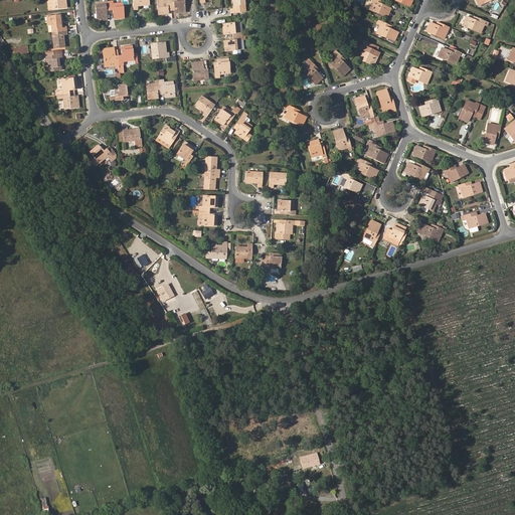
[(66,7),(65,0),(50,0),(51,8),(51,9),(66,7)]
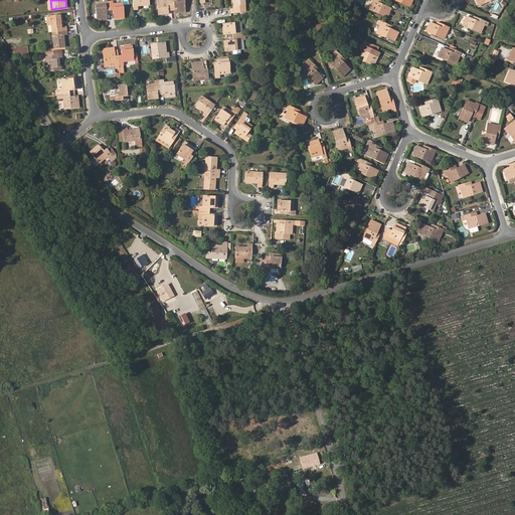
[(138,9),(137,6),(143,5),(143,4),(149,3),(148,0),(136,0),(133,1),(134,10),(138,9)]
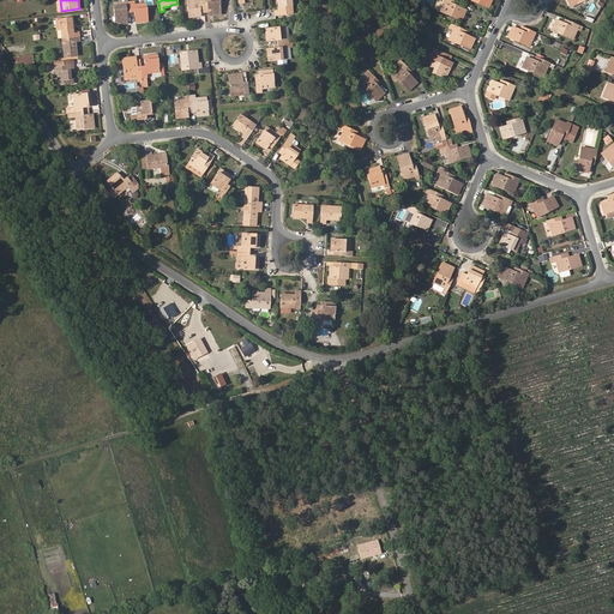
[(200,12),(199,6),(204,6),(203,0),(187,0),(188,18),(200,17),(200,12)]
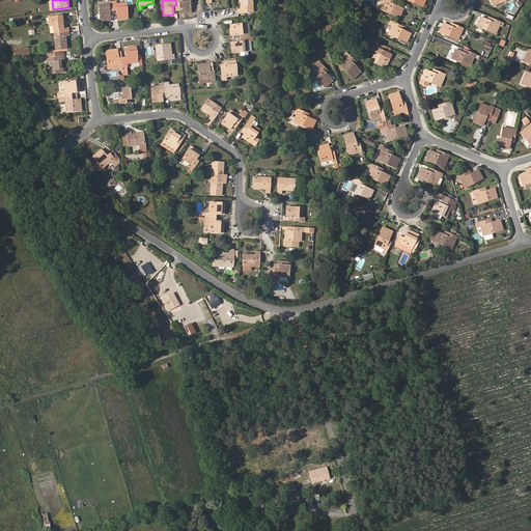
[(191,12),(190,1),(186,1),(185,0),(175,0),(176,5),(179,4),(180,10),(180,14),(191,12)]
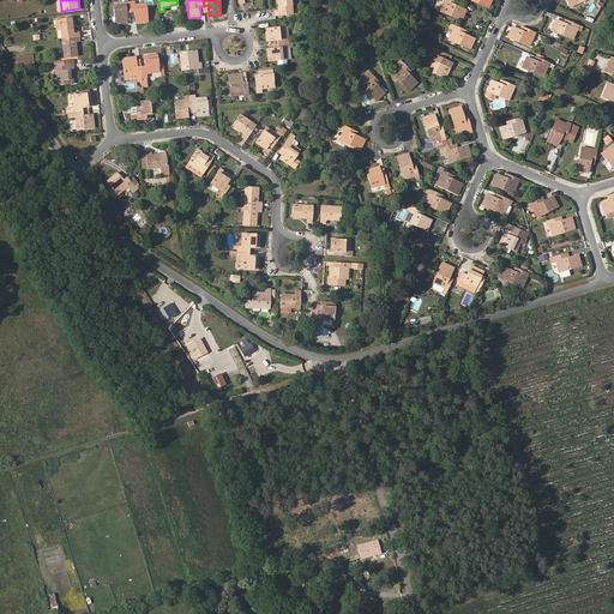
[(293,13),(290,0),(280,0),(280,4),(278,4),(278,10),(275,11),(275,16),(293,13)]
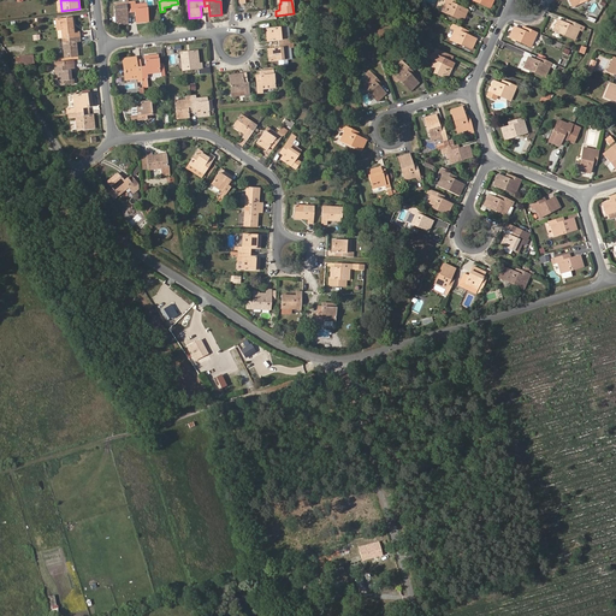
[(463,21),(468,10),(458,6),(455,4),(456,0),(455,0),(443,0),(446,1),(442,11),(463,21)]
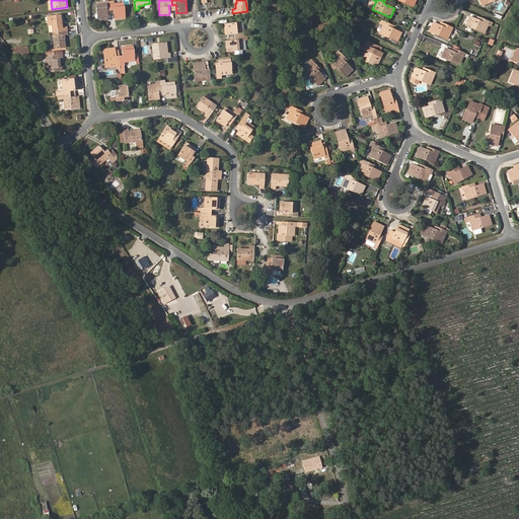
[(125,18),(123,3),(114,4),(114,1),(109,2),(110,10),(114,10),(115,19),(125,18)]
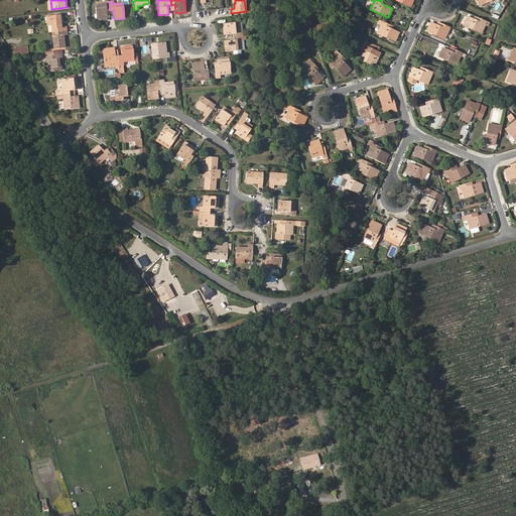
[(107,19),(107,11),(110,10),(109,2),(107,2),(105,2),(105,4),(96,5),(97,21),(107,19)]
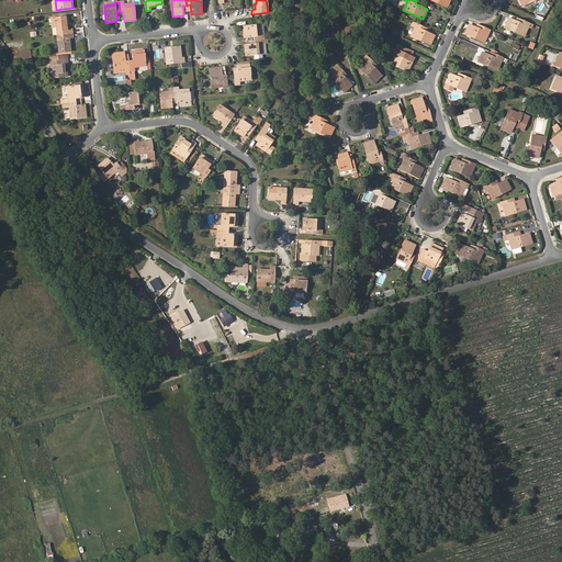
[(72,33),(72,29),(68,30),(68,23),(66,23),(66,17),(55,18),(56,27),(56,35),(57,35),(72,33)]
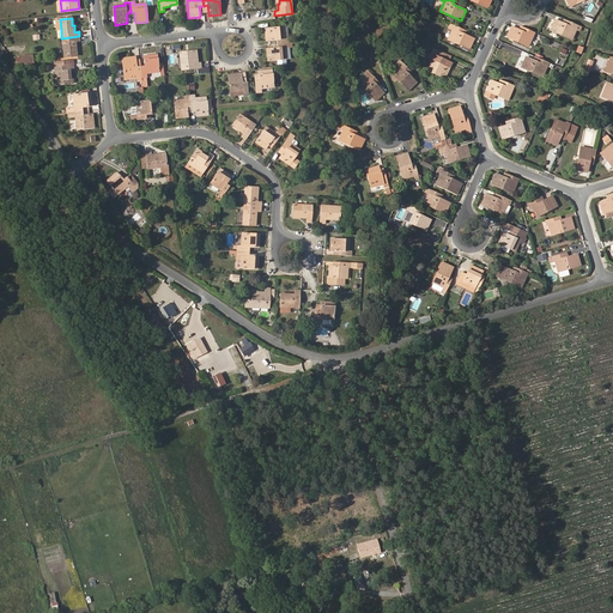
[(571,40),(576,30),(577,30),(578,25),(568,20),(566,24),(563,23),(554,19),(551,30),(571,40)]
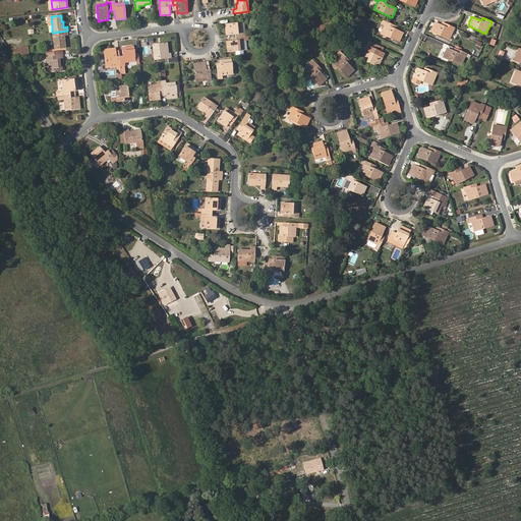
[(399,42),(403,33),(395,30),(392,27),(393,24),(383,20),(382,23),(385,25),(381,34),(399,42)]
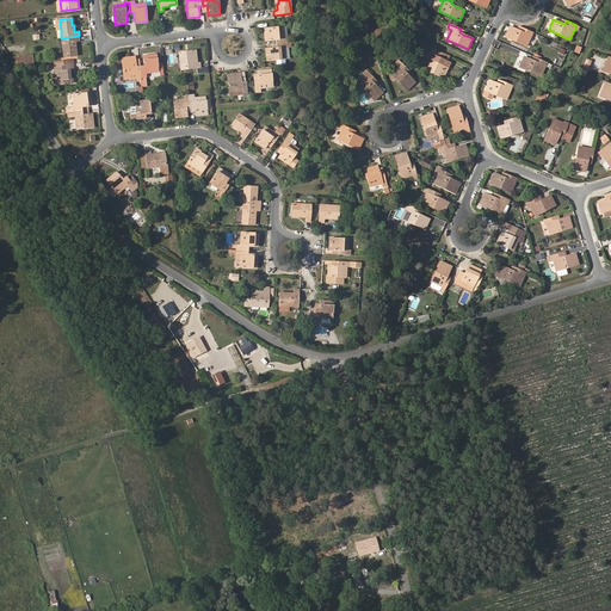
[(283,38),(282,26),(264,29),(265,41),(276,39),(276,43),(291,42),(290,38),(288,38),(283,38)]
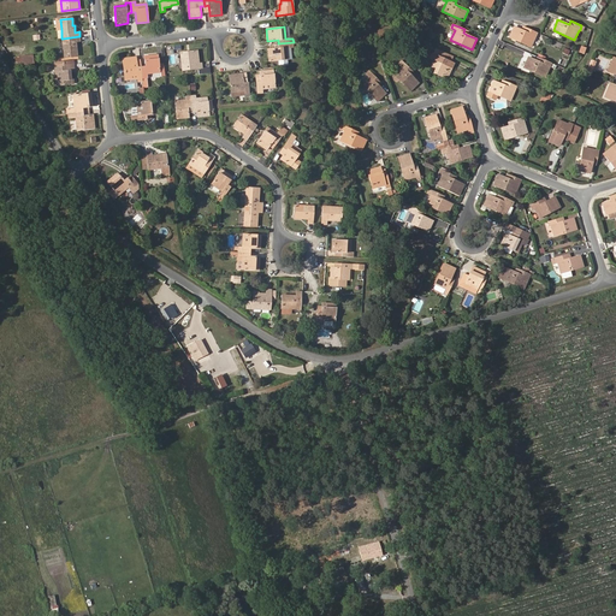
[(531,47),(537,33),(527,28),(526,31),(522,30),(514,27),(509,37),(531,47)]
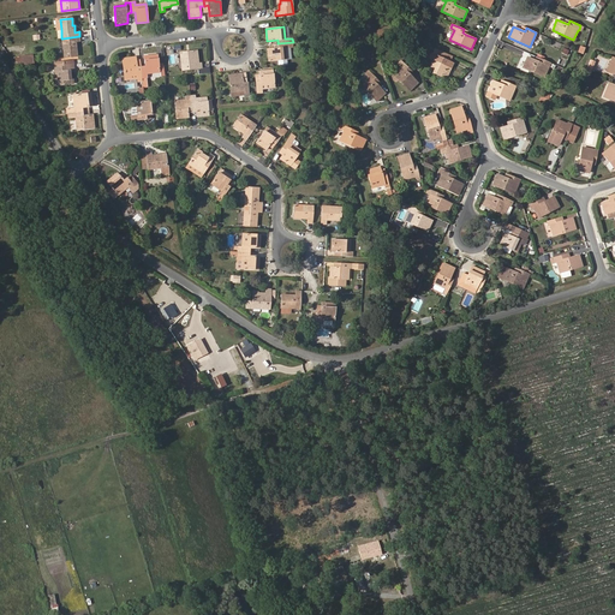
[(77,48),(76,42),(81,41),(79,36),(63,39),(64,58),(76,57),(75,48),(77,48)]
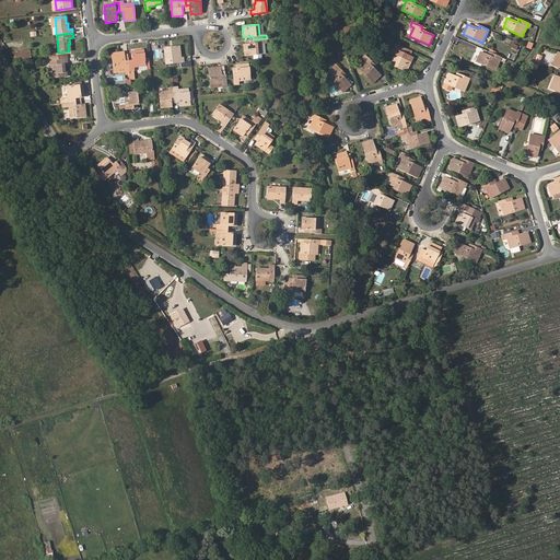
[(261,54),(260,44),(264,43),(267,43),(267,38),(253,39),(254,44),(244,45),(245,56),(253,55),(254,60),(261,59),(261,54)]
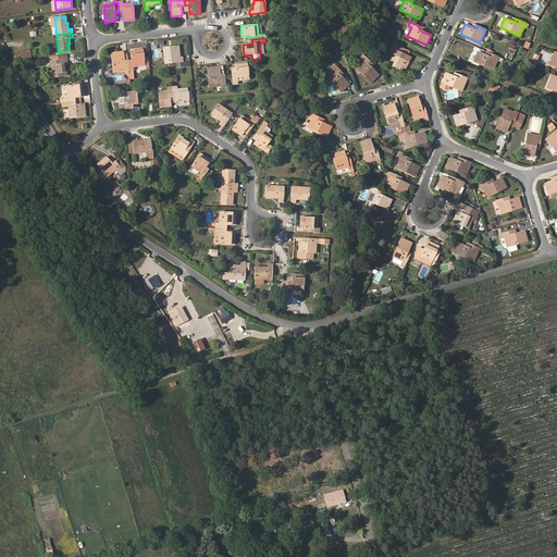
[(404,71),(410,58),(407,56),(404,54),(406,49),(394,44),(392,49),(391,48),(388,52),(393,54),(388,64),(404,71)]
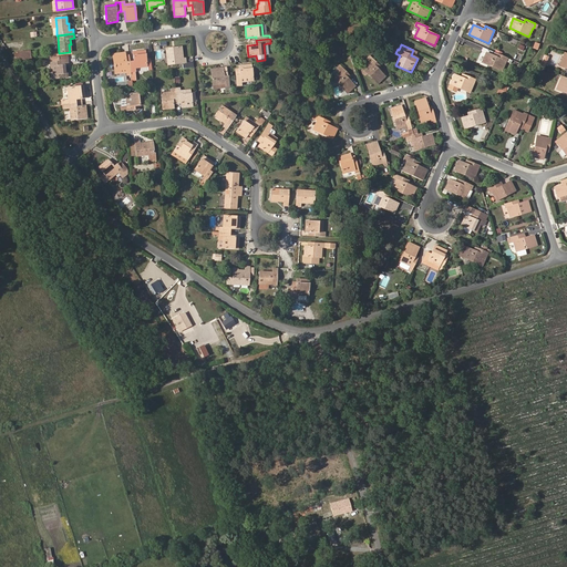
[(186,62),(185,59),(183,59),(182,59),(181,52),(182,51),(182,47),(166,49),(168,64),(186,62)]
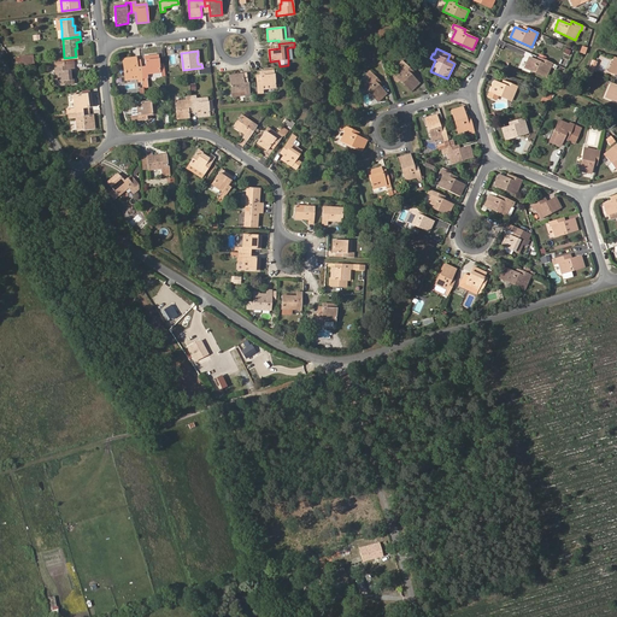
[(34,65),(33,56),(22,57),(23,66),(34,65)]
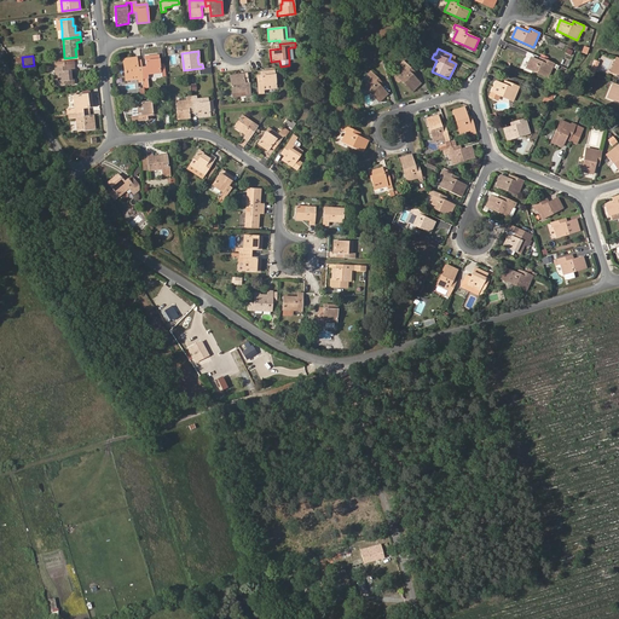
[(160,73),(158,57),(152,57),(152,56),(145,57),(146,67),(142,68),(143,79),(148,77),(148,74),(160,73)]
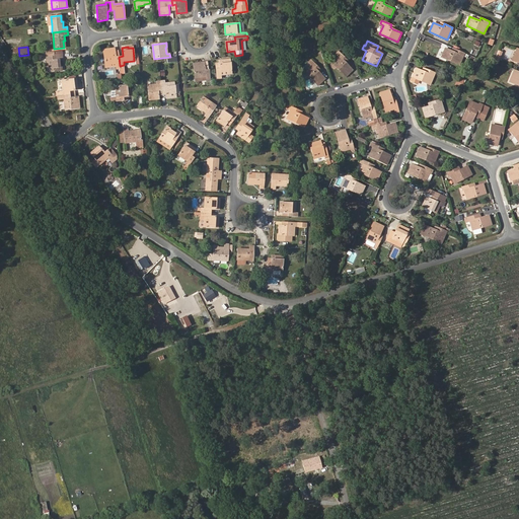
[(19,56),(18,48),(10,49),(11,53),(13,56),(19,56)]
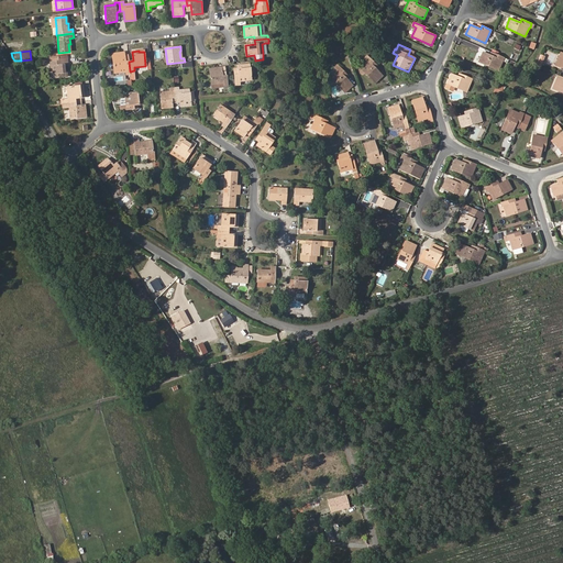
[(130,72),(129,62),(125,62),(124,55),(124,52),(117,53),(117,54),(112,55),(114,69),(119,69),(119,73),(127,72),(127,75),(129,74),(131,74),(130,72)]
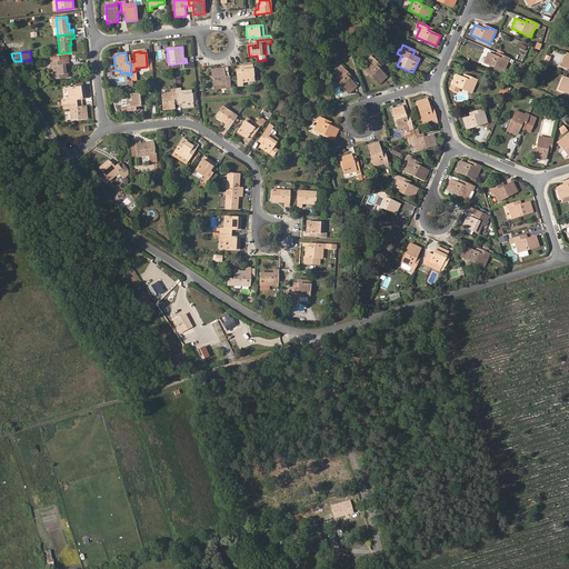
[(503,71),(509,58),(500,55),(499,58),(495,56),(488,52),(483,62),(503,71)]
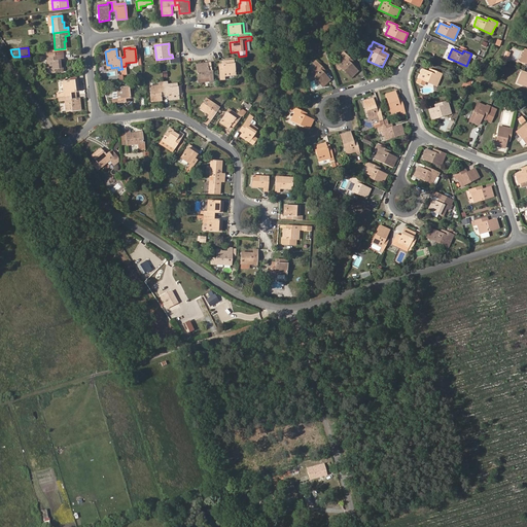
[(61,68),(60,61),(64,61),(63,51),(46,53),(47,58),(46,59),(47,73),(64,71),(63,67),(61,68)]
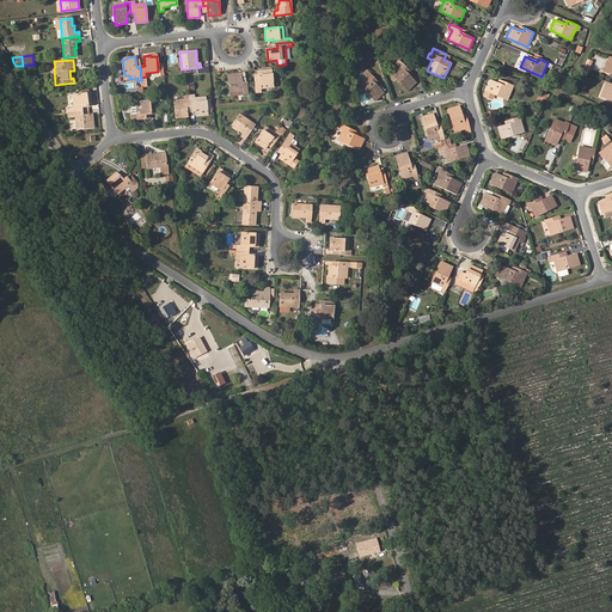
[(410,75),(407,73),(410,71),(399,60),(396,63),(399,66),(391,74),(408,91),(416,83),(410,75)]
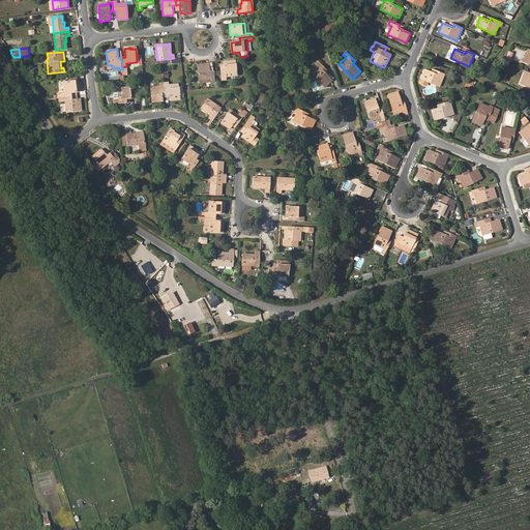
[(237,76),(235,60),(223,61),(224,65),(224,70),(221,70),(222,81),(226,80),(226,77),(237,76)]
